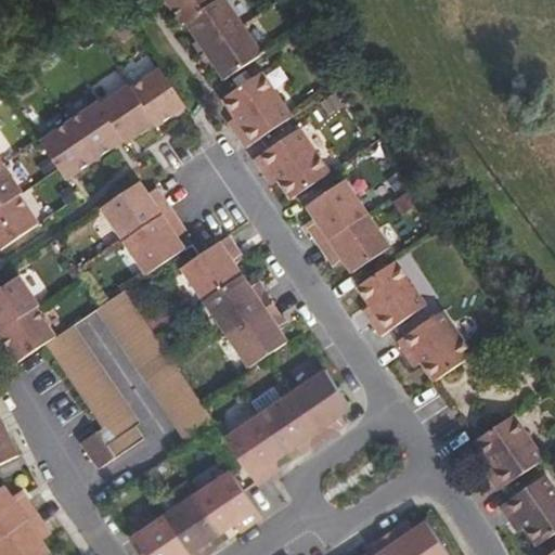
[(166,0),(169,3),(182,23),(185,22),(216,0),(166,0)]
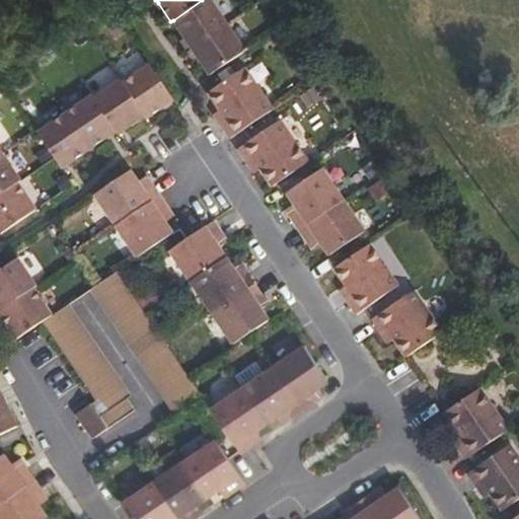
[(202,0),(173,20),(184,36),(191,45),(192,47),(196,44),(199,42),(227,22),(211,0),(202,0)]
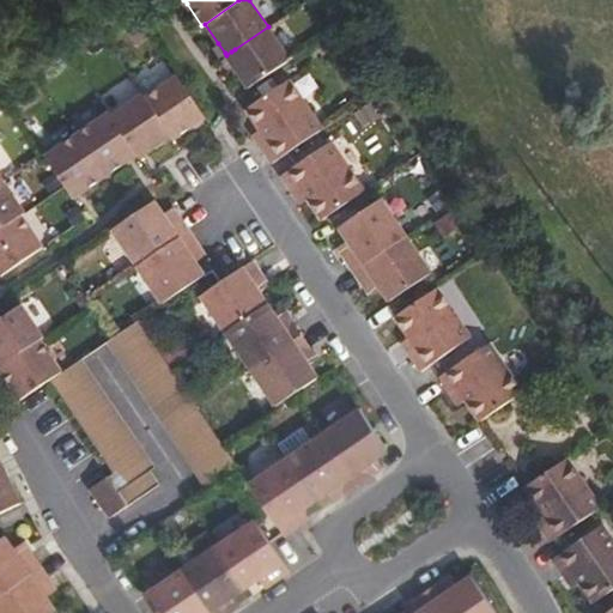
[(138,25),(125,34),(132,44),(146,35),(138,25)]
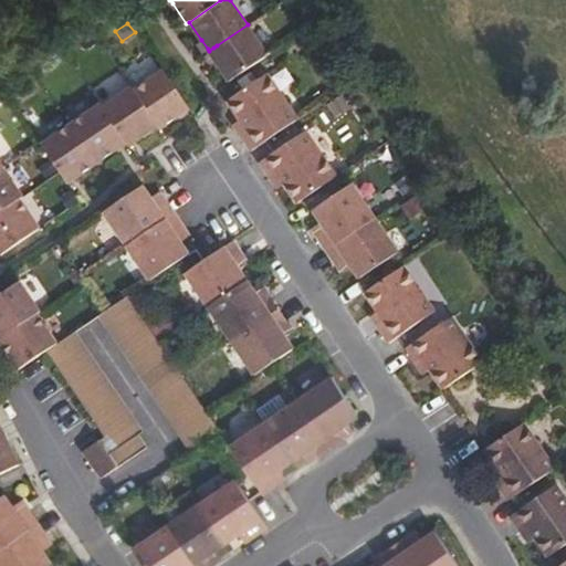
[(213,48),(209,51),(219,66),(229,81),(268,54),(248,24),(217,45),(213,48)]
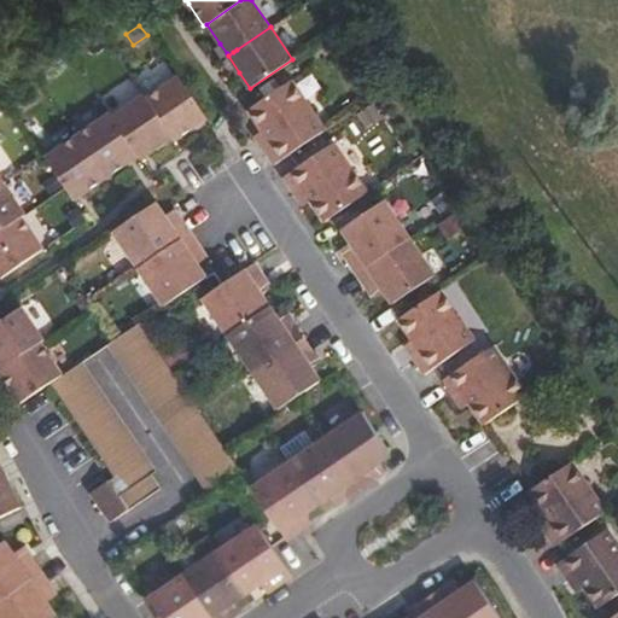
[(146,99),(172,136),(174,140),(193,128),(207,118),(179,76),(146,99)]
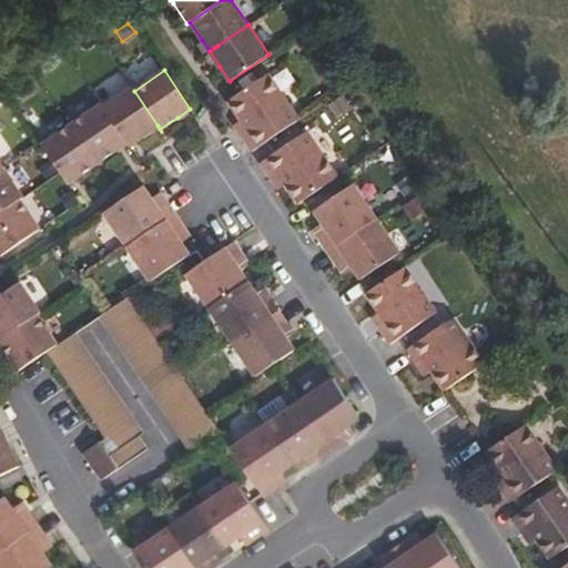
[(286,70),(273,78),(282,91),(295,83),(286,70)]
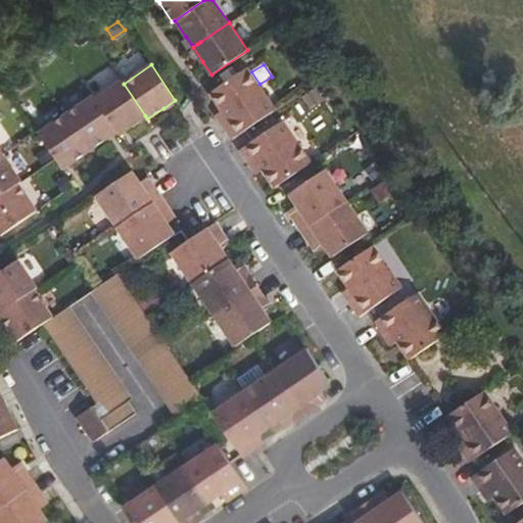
[(224,125),(232,138),(276,109),(251,72),(247,66),(210,92),(223,109),(219,112),(226,123),(224,125)]
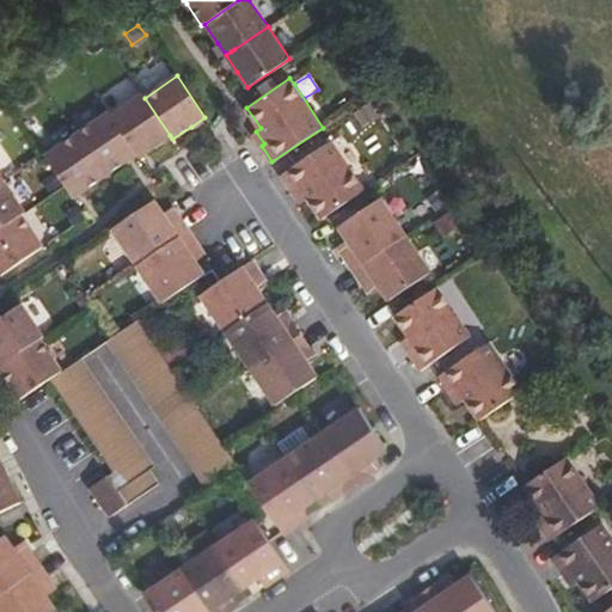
[(142,95),(111,117),(136,153),(139,157),(158,144),(170,135),(145,98),(142,95)]
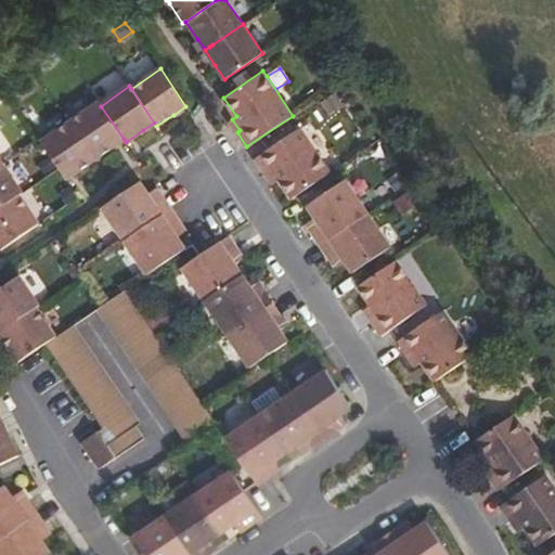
[(98,102),(69,121),(94,158),(105,152),(124,139),(101,106),(98,102)]
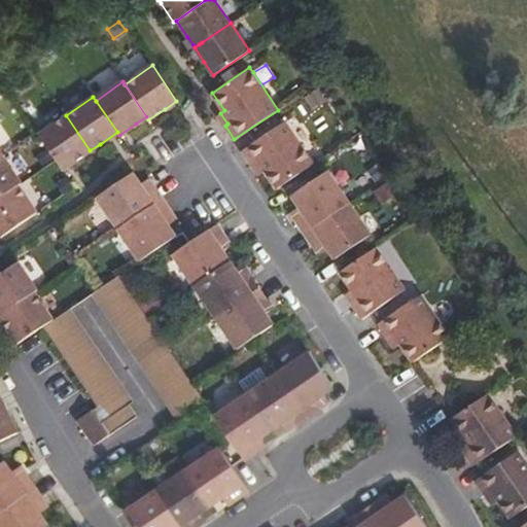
[(221,120),(225,126),(227,124),(220,113),(217,114),(221,120)]
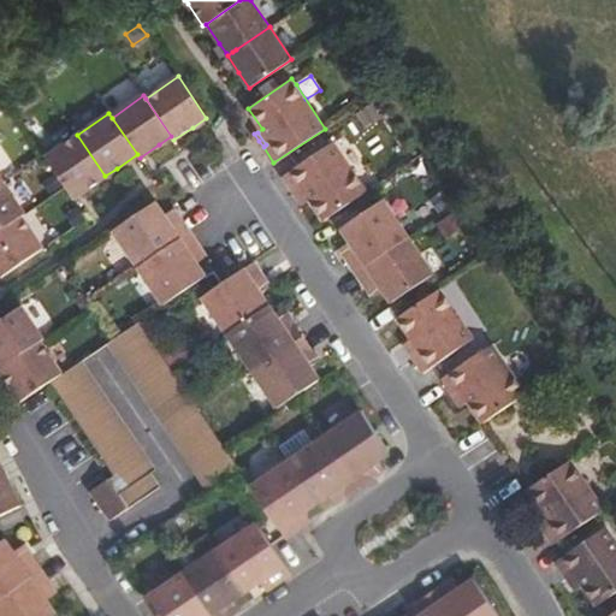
[(45,158),(64,185),(72,199),(93,184),(105,176),(77,135),(45,158)]
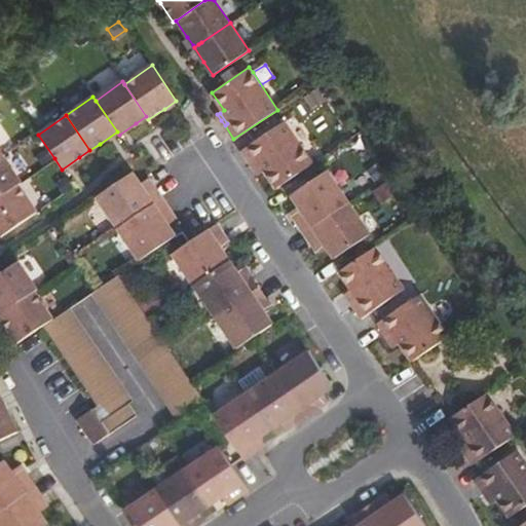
[(275,189),(312,163),(285,121),(241,151),(251,164),(254,163),(261,175),(264,173),(275,189)]
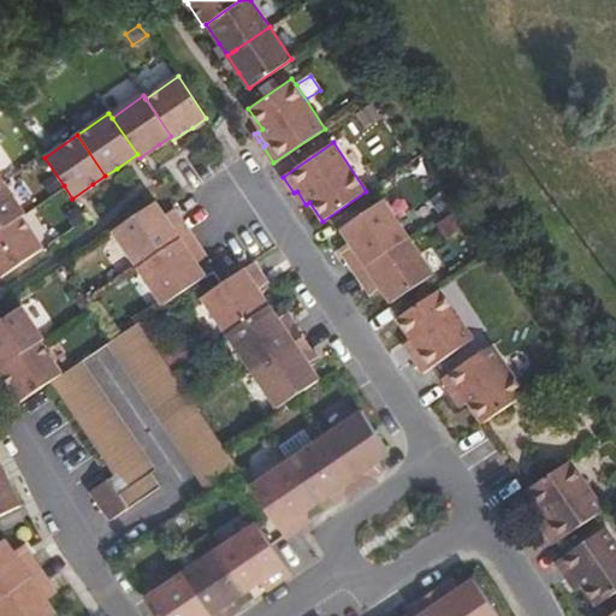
[(3,182),(0,182),(0,229),(21,215),(24,213),(3,182)]
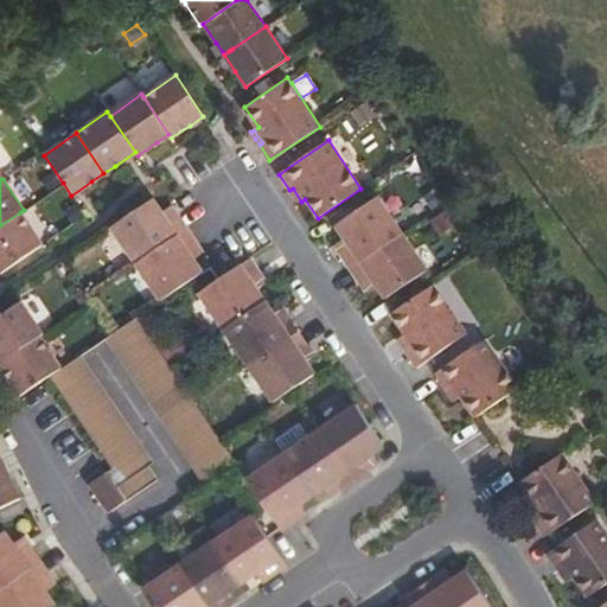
[(299,204),(301,202),(293,189),(289,190),(299,204)]
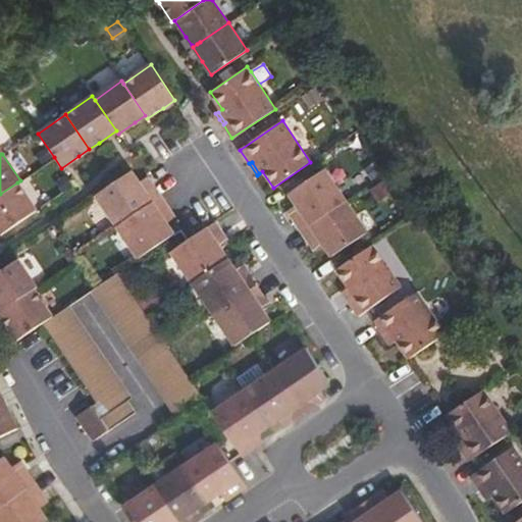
[(301,231),(346,201),(324,169),(289,194),(296,206),(292,209),(297,216),(293,219),(301,231)]
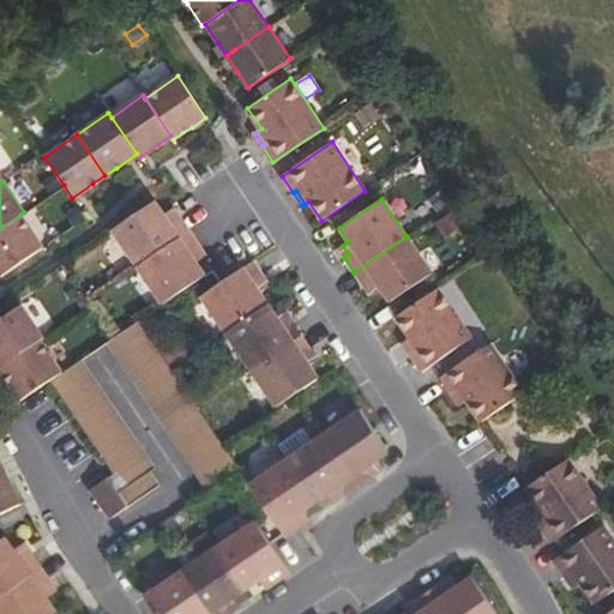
[(137,266),(188,232),(179,217),(174,220),(169,211),(163,215),(154,202),(112,229),(137,266)]
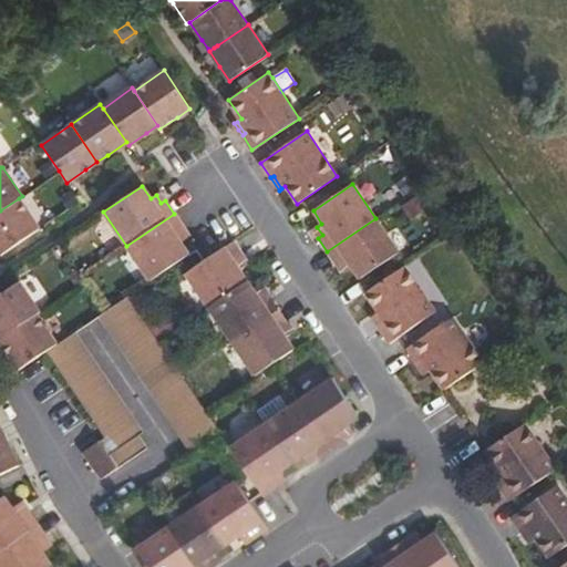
[(161,203),(165,200),(160,192),(156,195),(161,203)]
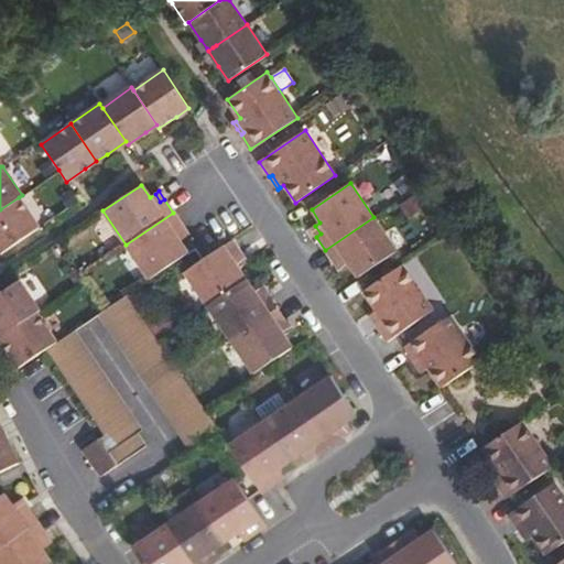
[(19,197),(0,209),(0,251),(1,252),(40,227),(19,197)]
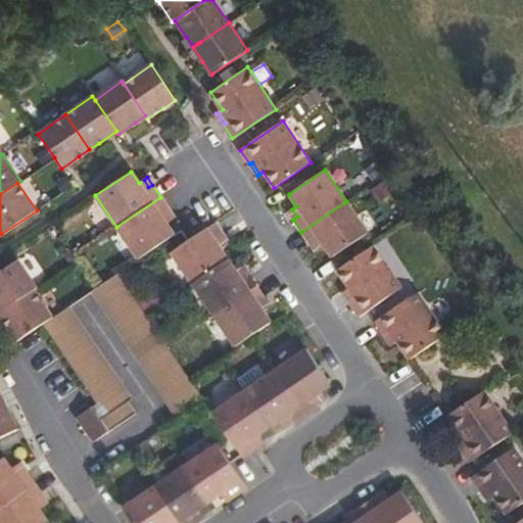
[(138,258),(174,234),(167,225),(172,221),(167,214),(171,211),(160,197),(116,227),(138,258)]
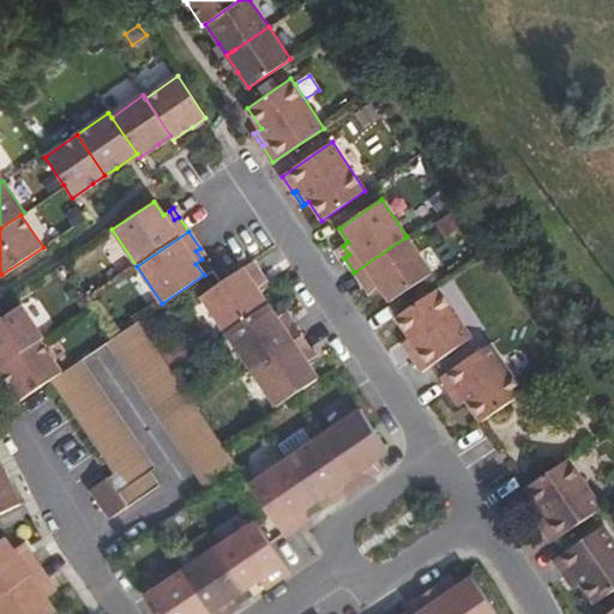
[(432,275),(407,236),(354,272),(365,288),(368,284),(375,294),(380,290),(390,304),(432,275)]
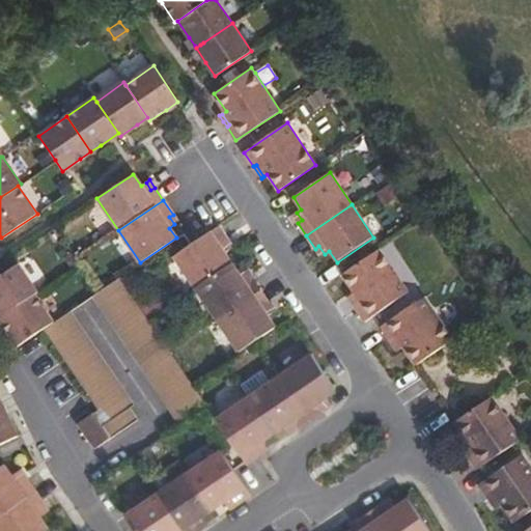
[(302,220),(297,213),(292,215),(298,223),(302,220)]
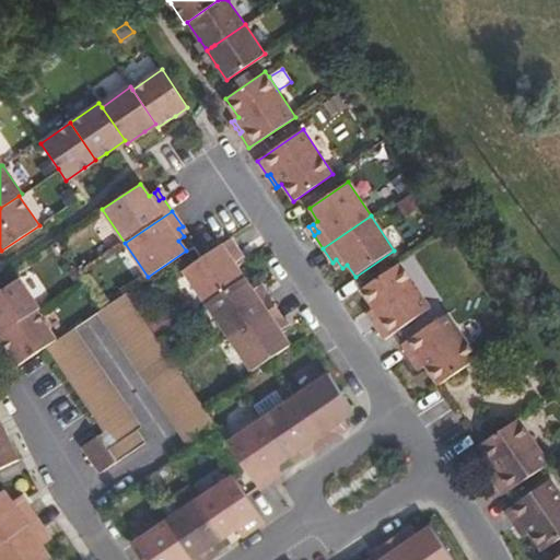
[(184,236),(188,234),(183,226),(178,229),(184,236)]
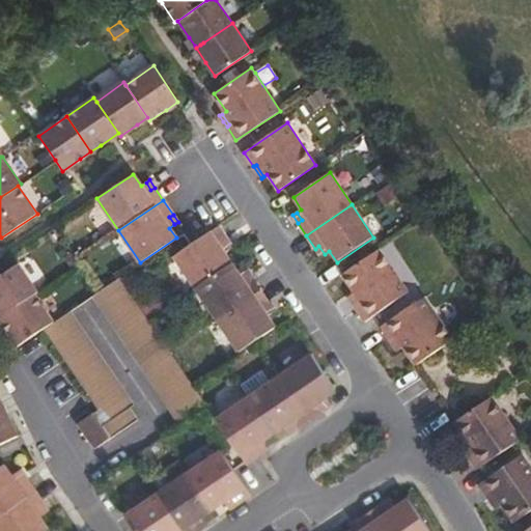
[(194,288),(232,263),(225,253),(230,250),(224,243),(228,240),(218,225),(191,244),(173,256),(194,288)]
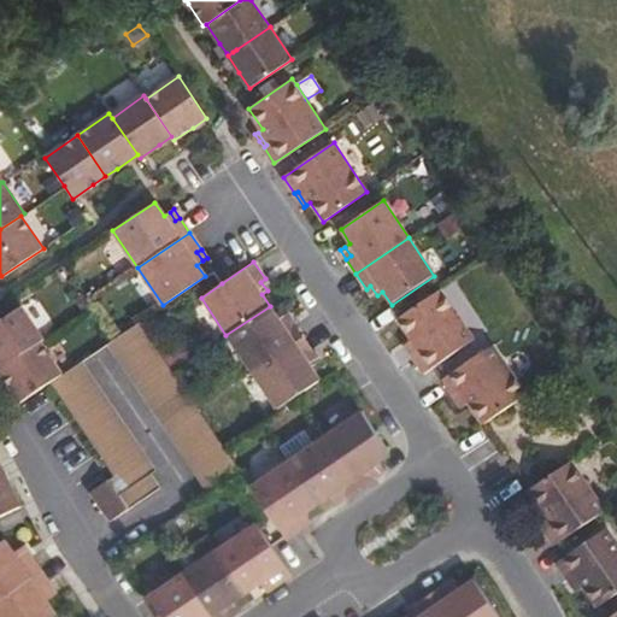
[(260,282),(268,291),(272,288),(265,278),(260,282)]
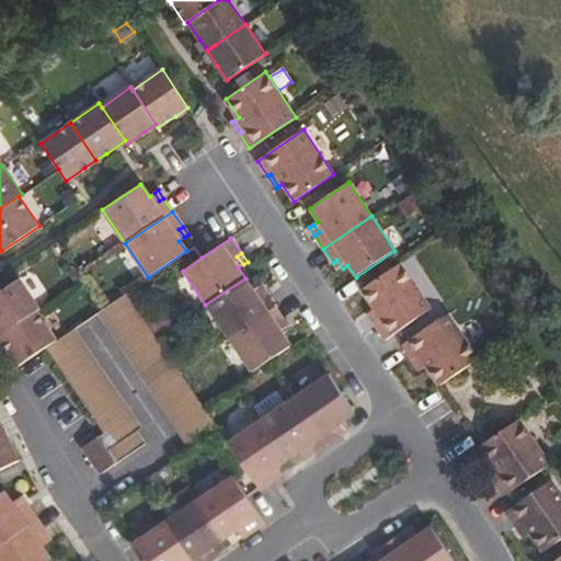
[(339,271),(343,268),(336,260),(333,263),(339,271)]
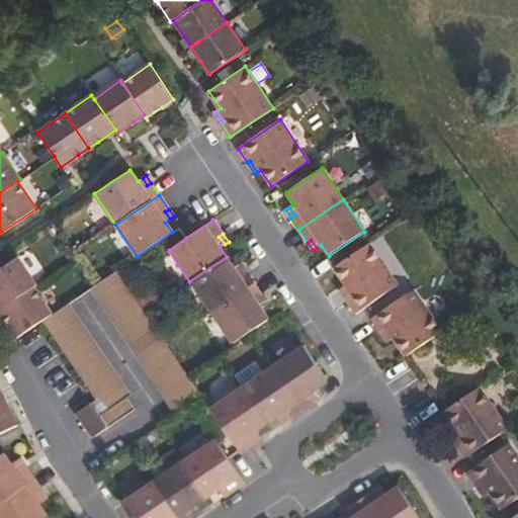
[(399,285),(369,243),(333,267),(346,285),(343,287),(350,298),(347,300),(356,315),(399,285)]
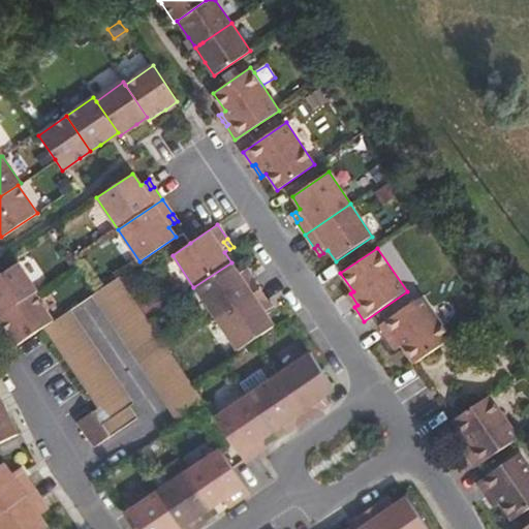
[(35,291),(38,289),(19,261),(18,262),(0,274),(0,314),(1,315),(35,291)]
